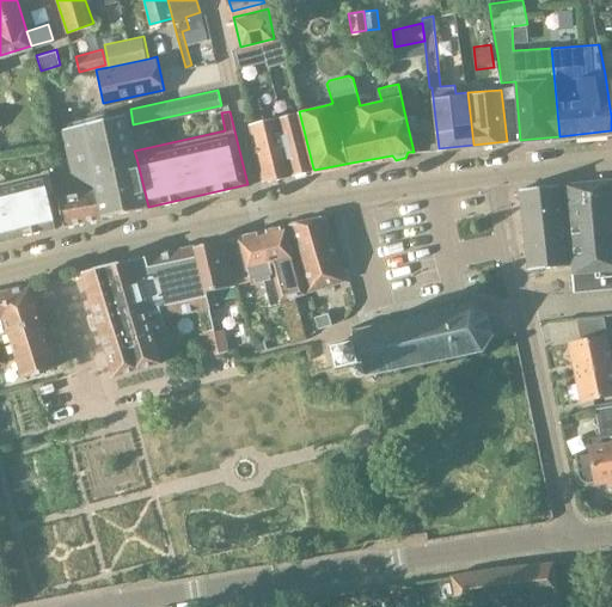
[(299,111),(279,116),(281,126),(292,173),(313,169),(301,121),(299,111)]
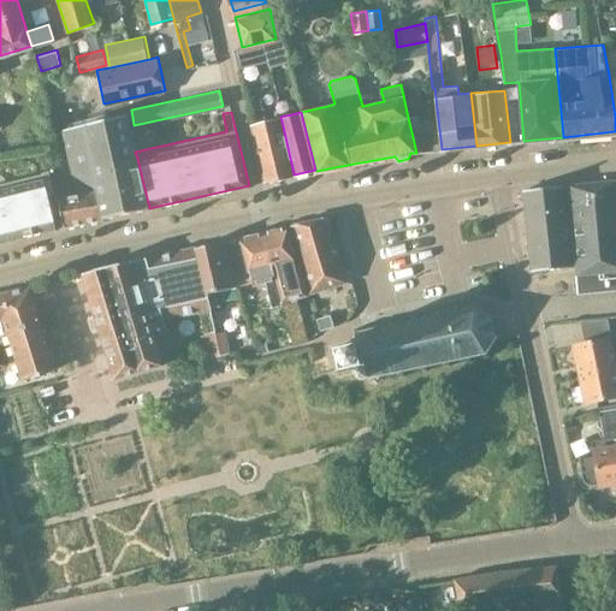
[(95,187),(95,189),(98,189),(104,218),(149,208),(137,159),(135,152),(126,116),(64,129),(73,172),(96,185),(95,187)]
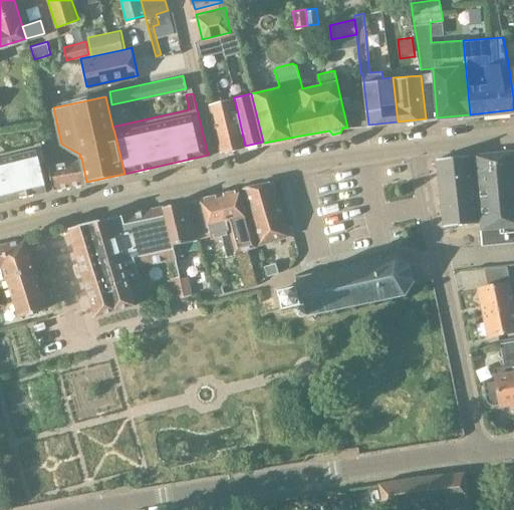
[(234,97),(210,103),(222,152),(245,146),(236,105),(234,97)]
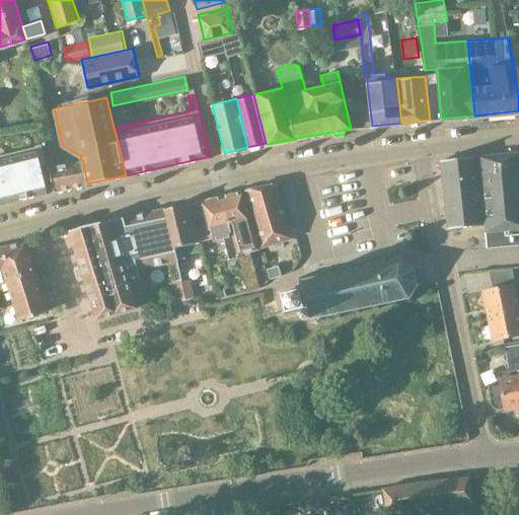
[(38,150),(0,159),(0,202),(48,191),(38,150)]
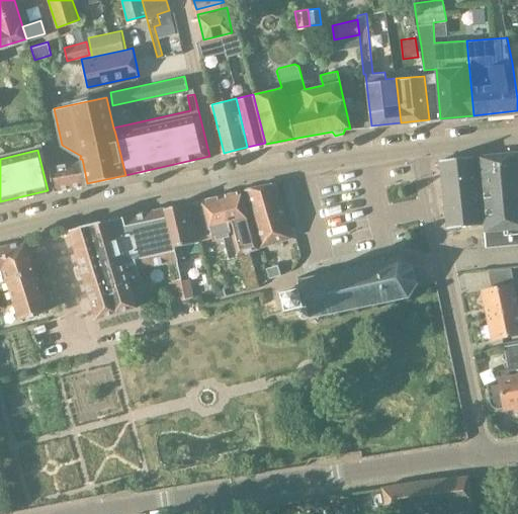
[(517,151),(478,155),(486,247),(517,243),(517,151)]
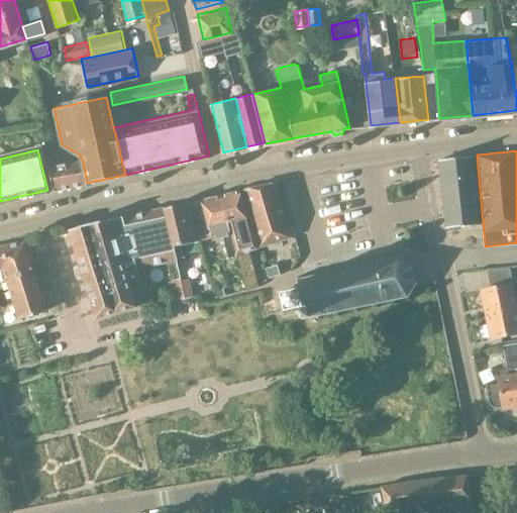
[(478,225),(472,156),(437,159),(444,227),(478,225)]
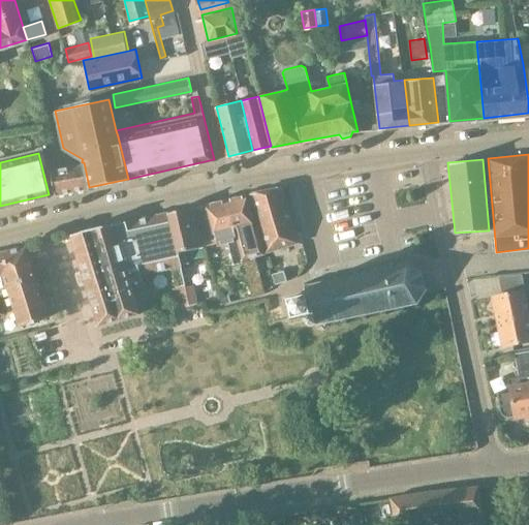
[(55,194),(89,187),(84,162),(82,162),(50,170),(55,194)]
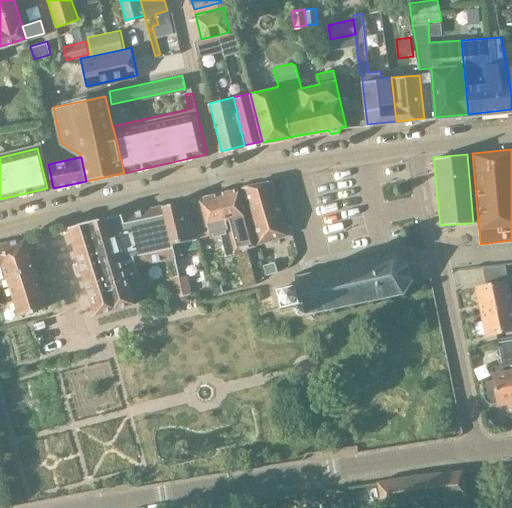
[(240,187),(249,218),(256,243),(287,234),(272,180),(240,187)]
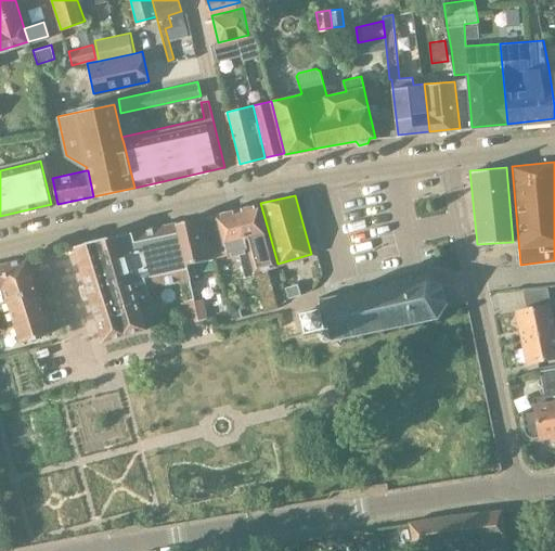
[(257,203),(236,208),(253,273),(255,272),(258,287),(271,284),(267,267),(278,264),(270,236),(266,238),(257,203)]
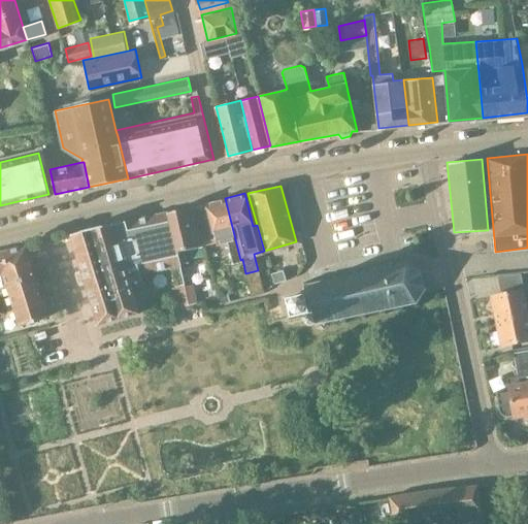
[(204,242),(211,241),(216,240),(216,241),(226,238),(232,263),(240,260),(225,198),(194,205),(204,242)]
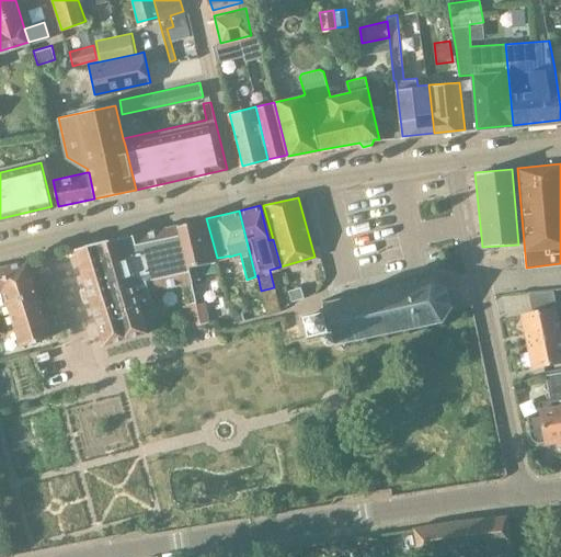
[(178,225),(190,280),(201,279),(197,265),(216,260),(216,258),(217,258),(206,218),(178,225)]
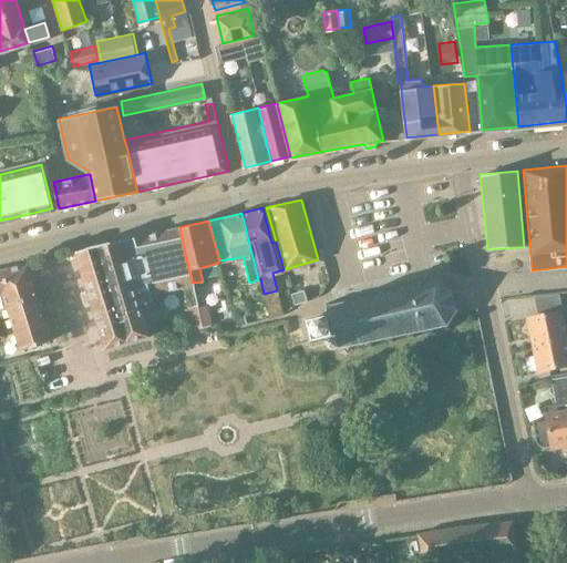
[(179,227),(122,241),(144,335),(147,335),(141,306),(151,303),(148,292),(192,283),(179,227)]
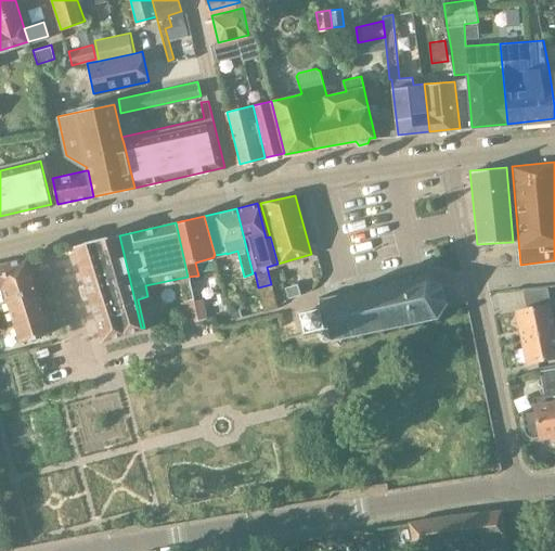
[(102,340),(141,328),(119,235),(74,246),(102,340)]
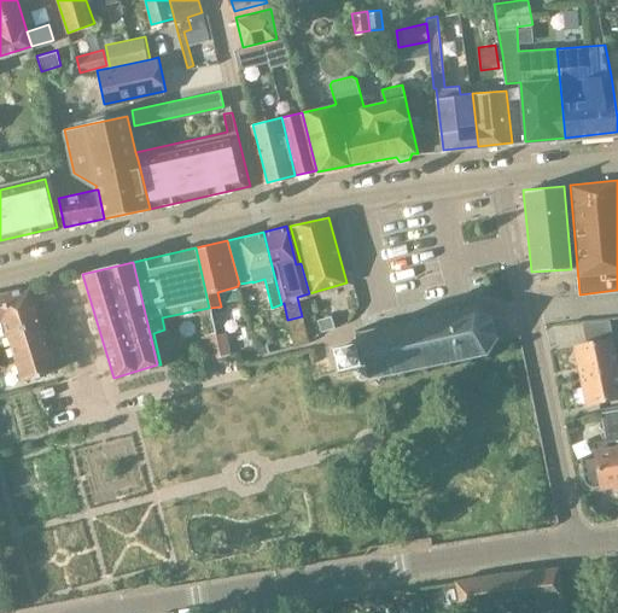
[(27,286),(0,292),(0,317),(3,317),(9,337),(40,327),(27,286)]
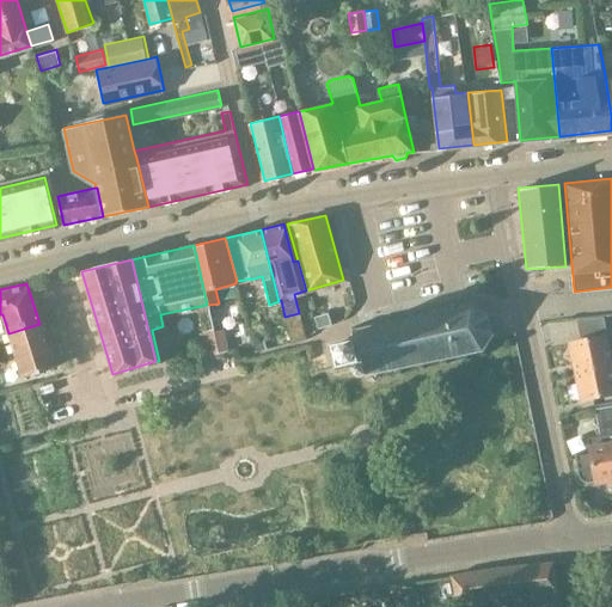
[(352,325),(354,337),(328,344),(331,365),(332,366),(332,367),(337,380),(354,376),(355,381),(361,384),(368,382),(368,378),(373,373),(375,374),(379,372),(396,368),(396,372),(399,371),(399,367),(418,363),(420,367),(422,366),(422,362),(442,357),(444,362),(446,361),(446,357),(461,354),(463,357),(465,357),(465,353),(478,349),(482,354),(485,351),(481,347),(490,333),(495,336),(495,333),(496,331),(490,330),(488,316),(491,313),(489,310),(485,313),(471,304),(471,300),(469,299),(469,304),(454,306),(453,302),(450,304),(451,308),(435,311),(434,307),(430,307),(430,312),(412,316),(410,312),(408,313),(409,317),(390,322),(389,317),(385,318),(386,322),(369,325),(367,322),(365,326),(355,327),(354,325),(352,325)]
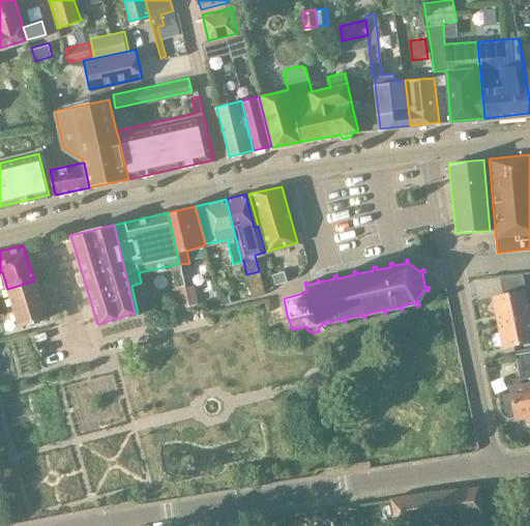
[(272,273),(275,283),(287,280),(284,269),(272,273)]
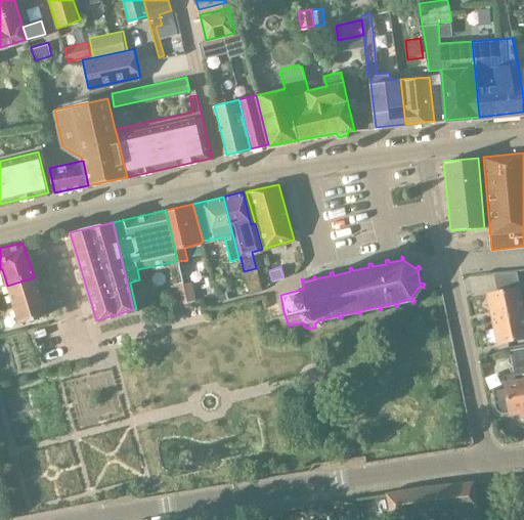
[(44,312),(34,277),(7,286),(17,320),(44,312)]
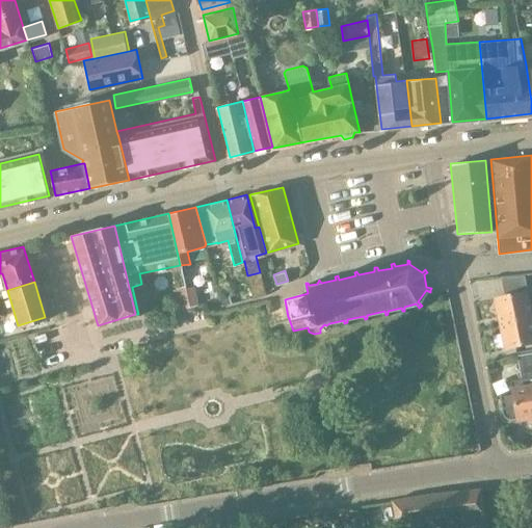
[(185,284),(184,285),(189,306),(198,304),(194,285),(186,287),(185,284)]
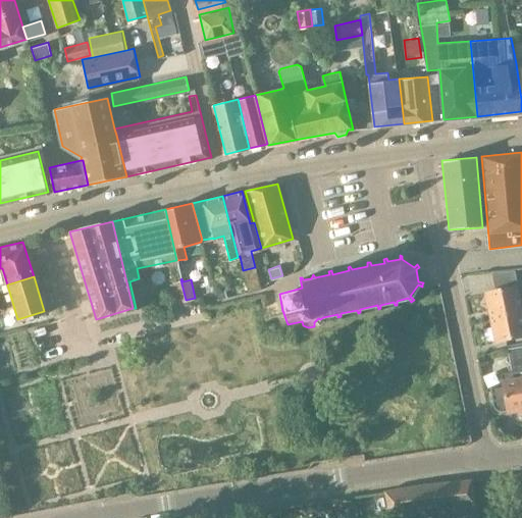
[(521,296),(519,297),(516,285),(486,291),(491,315),(521,310),(521,309),(521,296)]
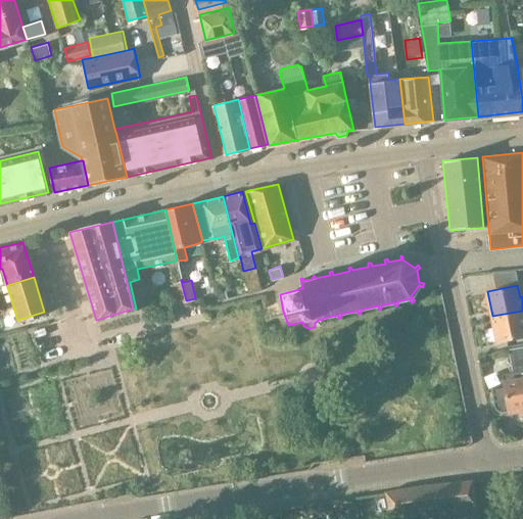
[(522,334),(522,315),(522,311),(492,316),(496,340),(522,334)]
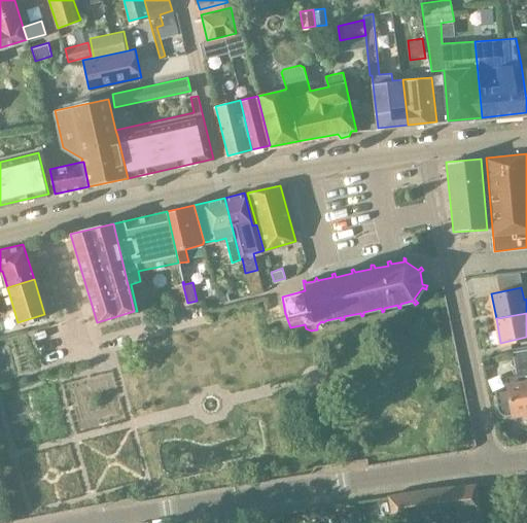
[(506,413),(512,413),(512,415),(526,412),(526,347),(513,350),(516,373),(505,375),(507,387),(495,389),(497,407),(499,410),(501,412),(503,413),(506,413)]
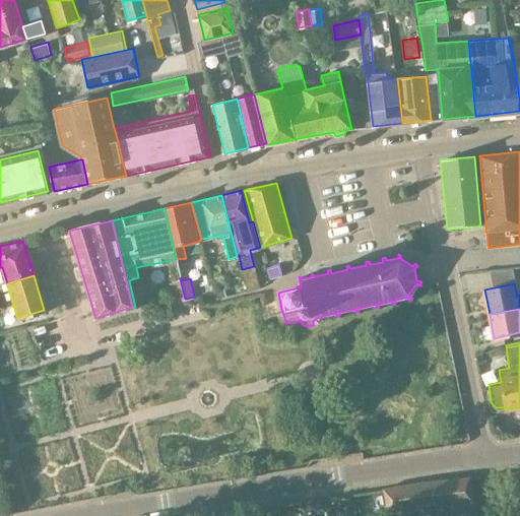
[(452,515),(477,512),(470,476),(384,488),(389,515),(436,508),(437,515),(452,515)]
